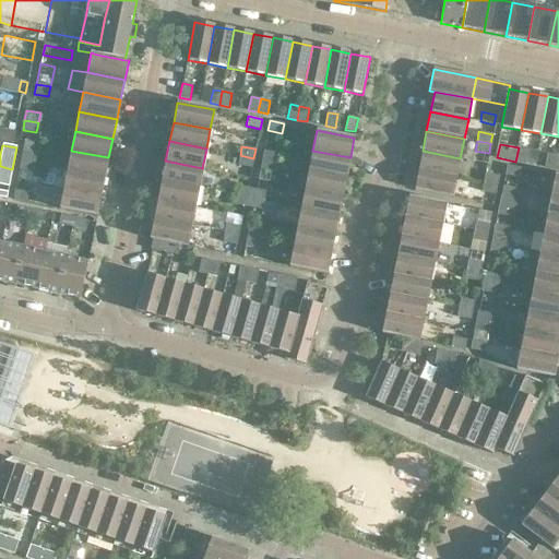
[(519,147),(515,162),(534,166),(536,152),(519,147)]
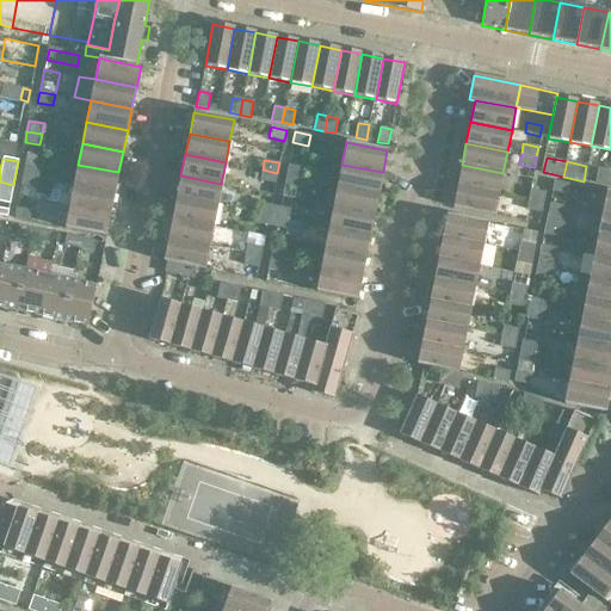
[(41,167),(25,164),(24,174),(38,178),(41,167)]
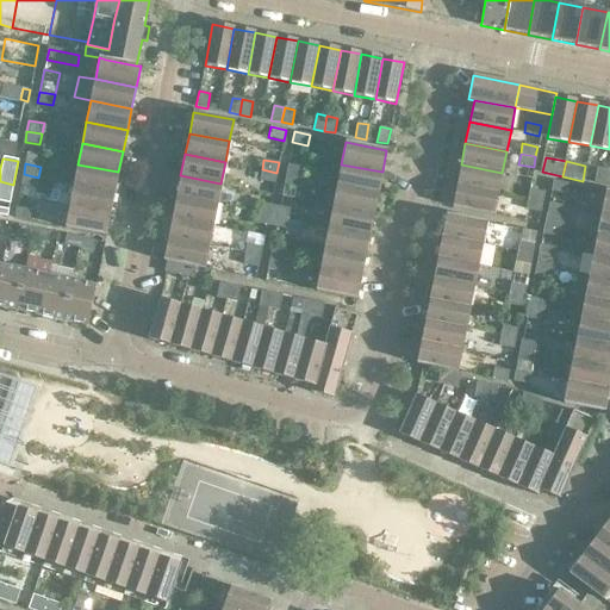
[(78,165),(74,185),(114,193),(118,172),(78,165)]
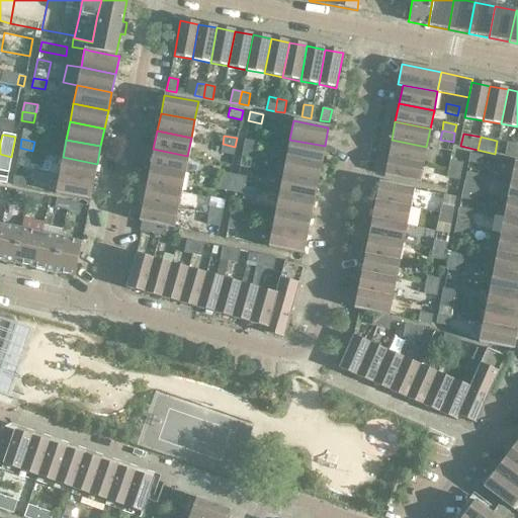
[(244,140),(243,149),(255,151),(257,143),(244,140)]
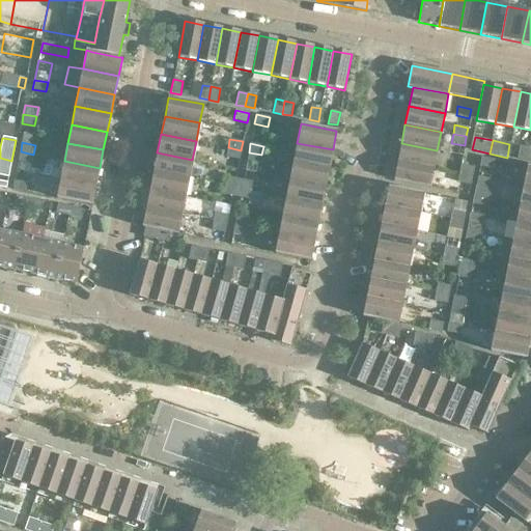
[(297,143),(294,161),(329,168),(333,149),(297,143)]
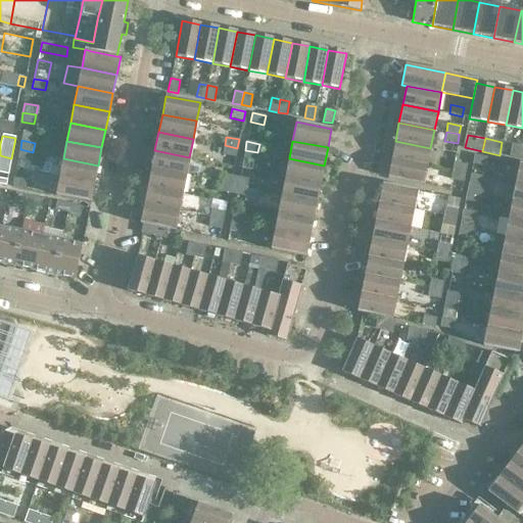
[(395,141),(391,159),(427,167),(430,148),(395,141)]
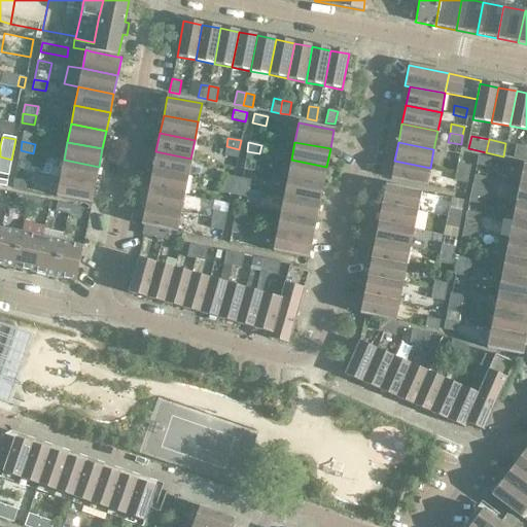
[(516,144),(514,157),(522,160),(525,146),(516,144)]
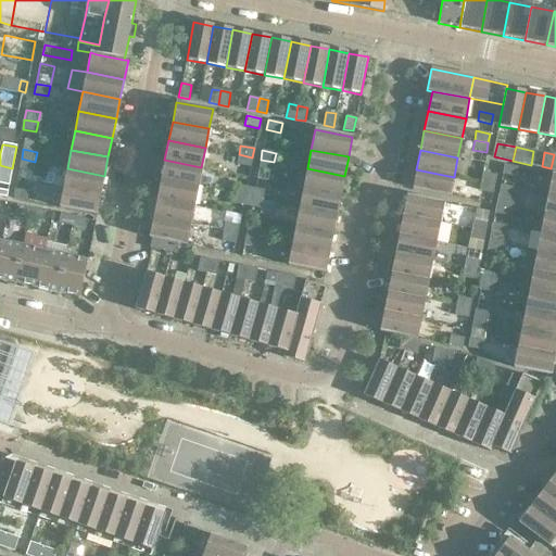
[(239,154),(237,164),(251,167),(252,158),(239,154)]
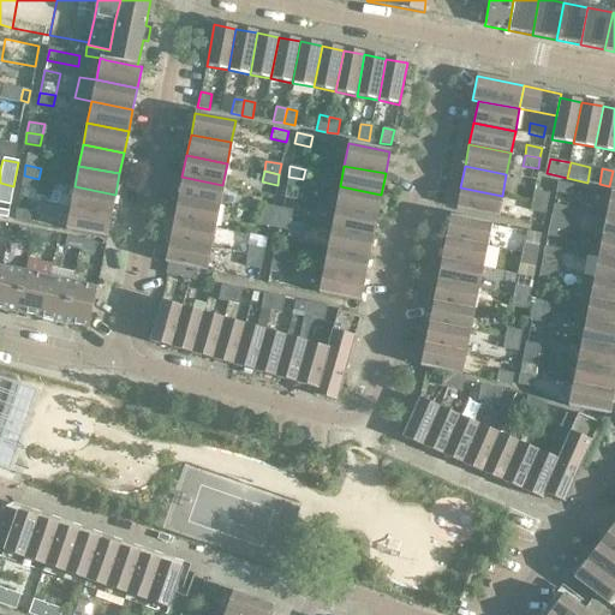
[(39,179),(24,175),(22,186),(37,189),(39,179)]
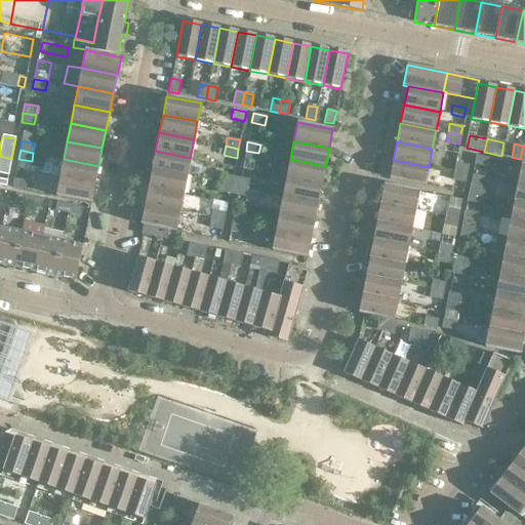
[(155,151),(152,169),(187,176),(190,158),(155,151)]
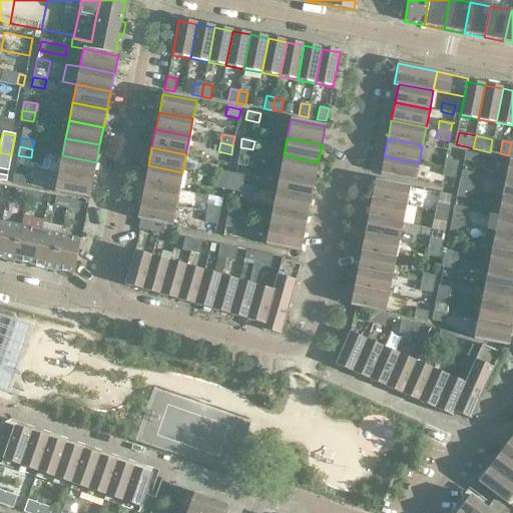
[(240,147),(238,155),(251,158),(253,149),(252,149),(240,147)]
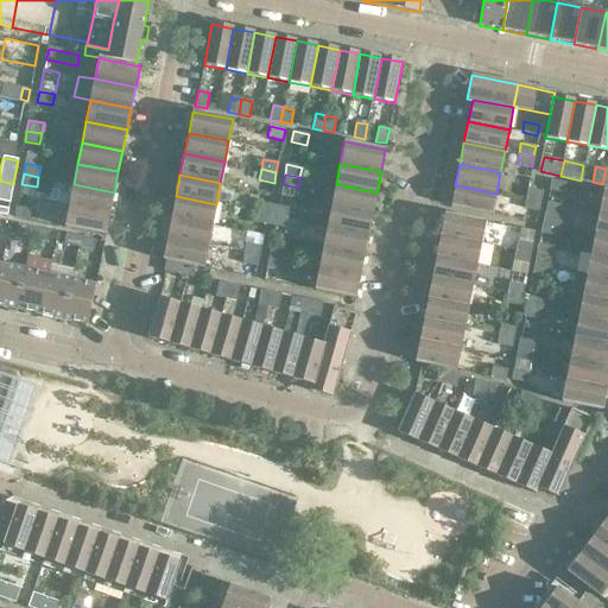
[(551,179),(549,190),(564,194),(567,183),(551,179)]
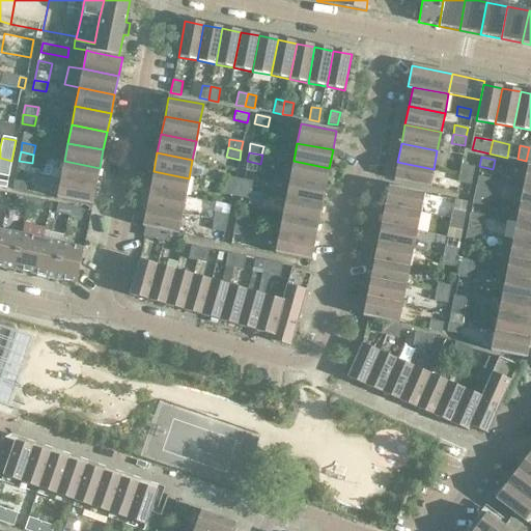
[(0,178),(6,180),(11,161),(0,158),(0,178)]
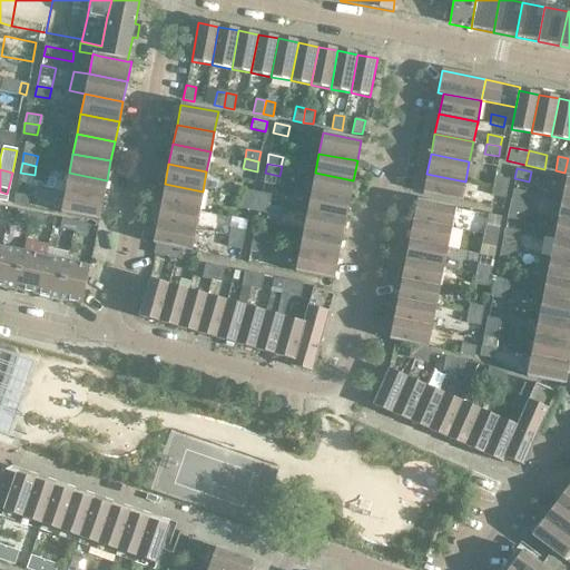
[(69,173),(65,193),(102,200),(107,180),(69,173)]
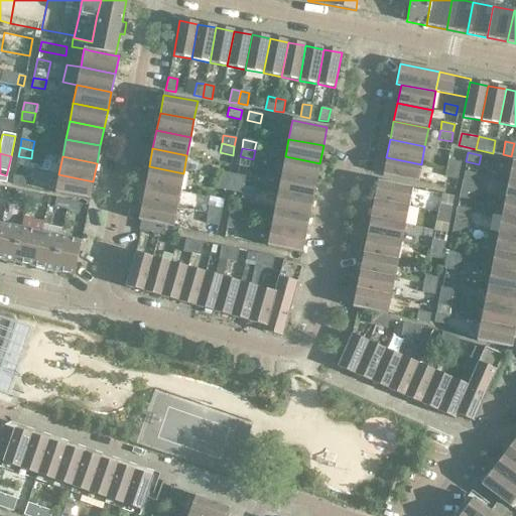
[(285,156),(281,174),(316,181),(319,163),(285,156)]
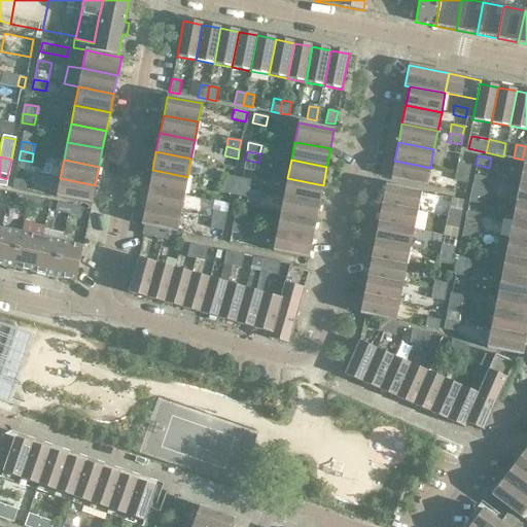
[(394,161),(391,179),(426,185),(430,168),(394,161)]
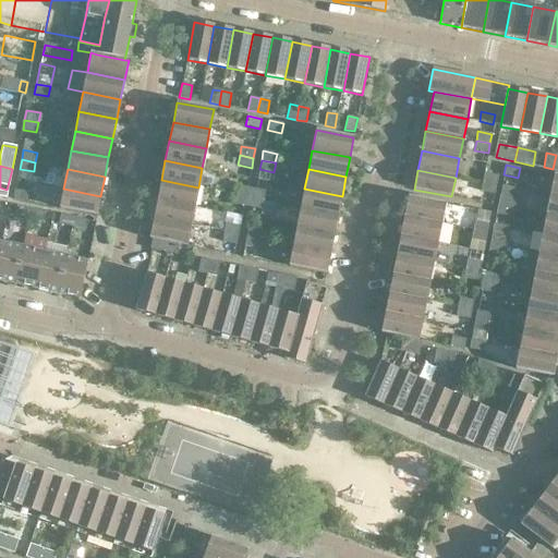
[(484,172),(483,182),(497,184),(499,176),(484,172)]
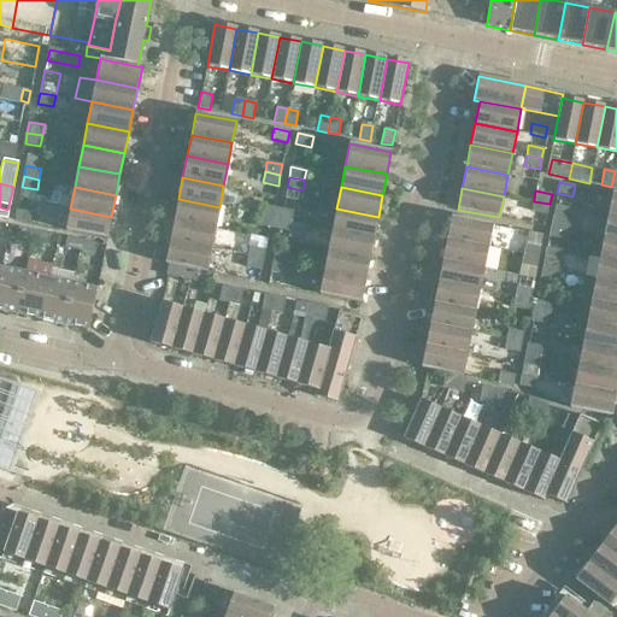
[(178,199),(174,221),(215,229),(219,207),(178,199)]
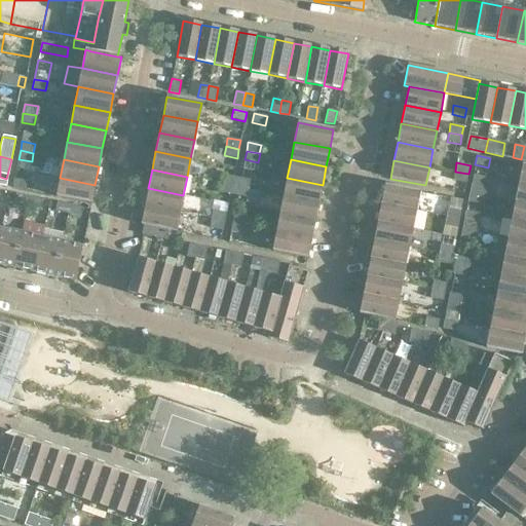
[(468,174),(455,172),(453,180),(466,183),(468,174)]
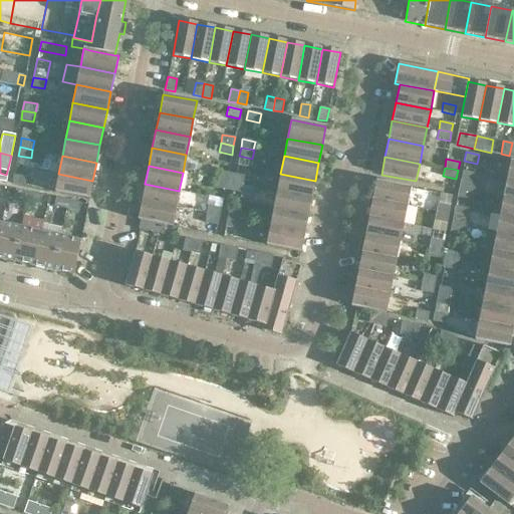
[(232,174),(215,170),(213,179),(230,182),(232,174)]
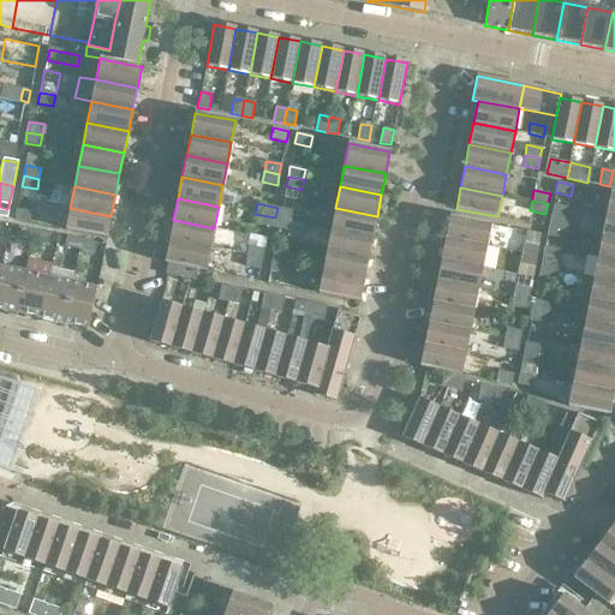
[(70,208),(66,230),(107,237),(111,216),(70,208)]
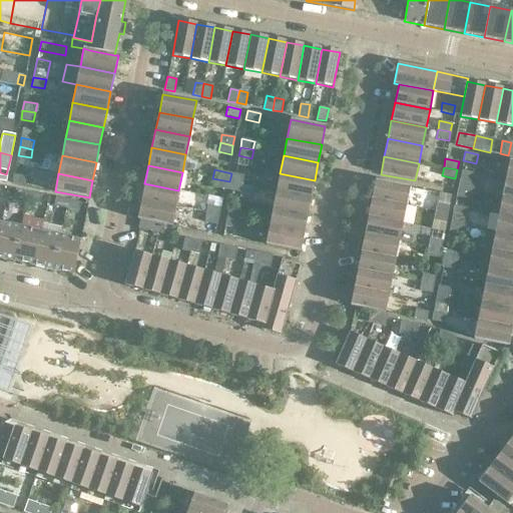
[(248,176),(231,173),(229,181),(246,184),(248,176)]
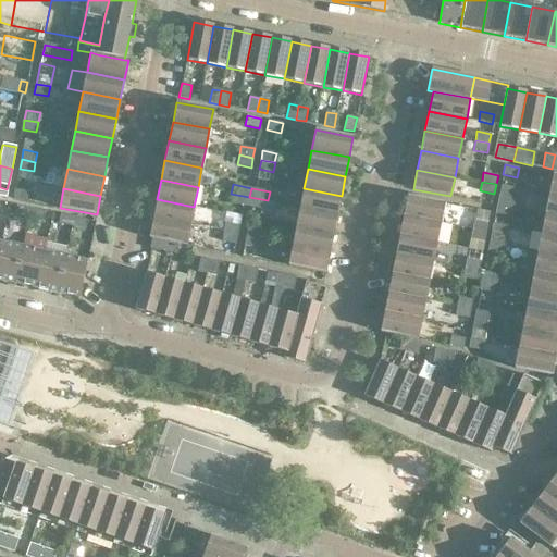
[(304,188),(300,208),(337,214),(342,196),(304,188)]
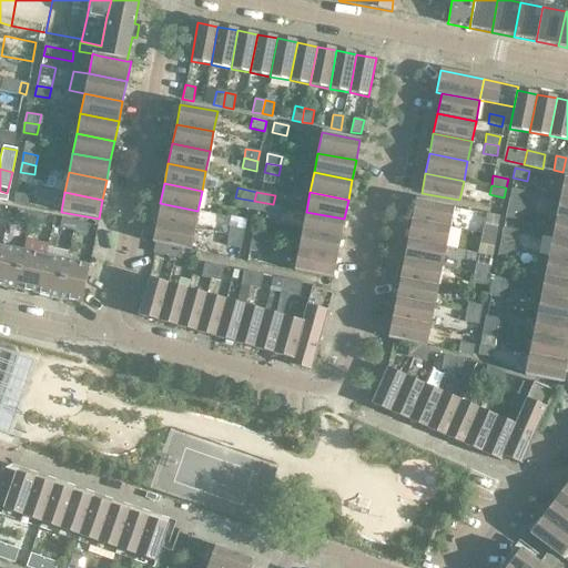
[(29,196),(16,193),(13,203),(28,205),(29,196)]
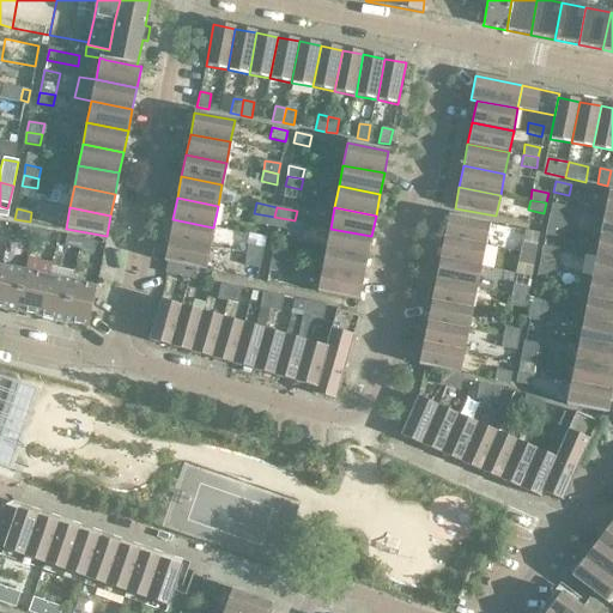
[(612,214),(605,212),(600,234),(612,236),(612,214)]
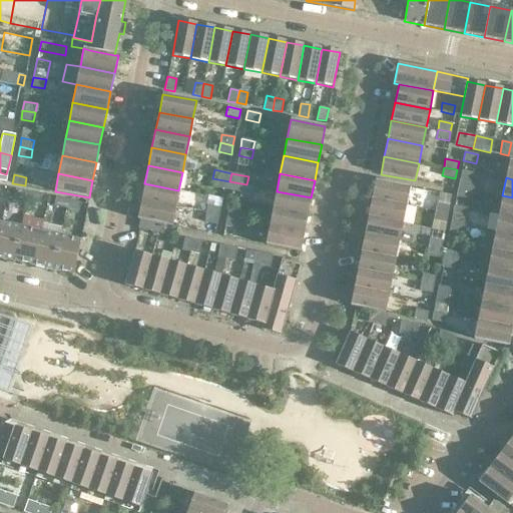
[(229,181),(212,178),(211,186),(227,189),(229,181)]
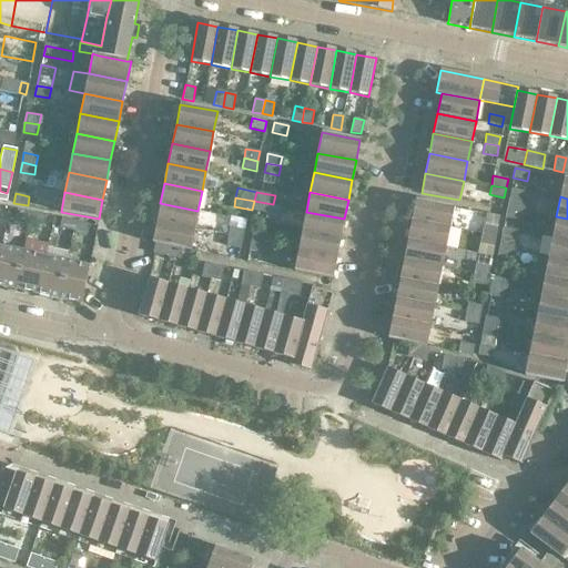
[(508,199),(507,209),(521,211),(523,202),(508,199)]
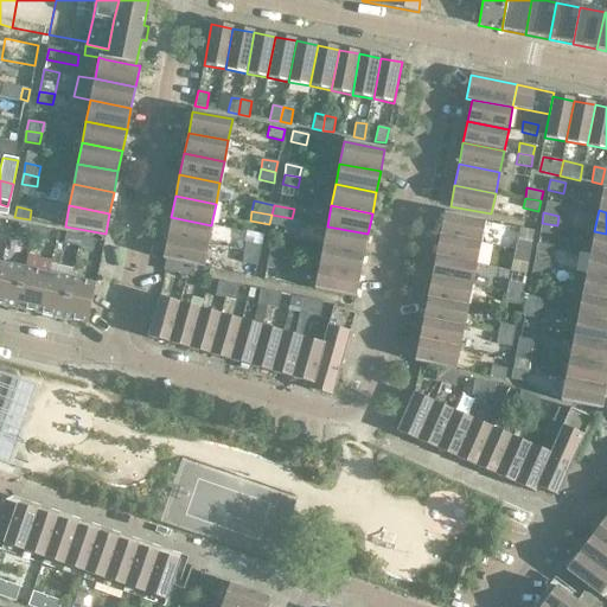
[(443,213),(440,235),(480,243),(485,222),(443,213)]
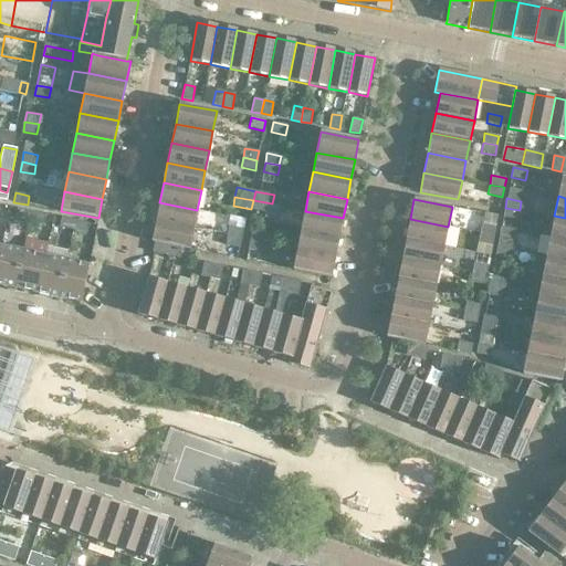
[(272,203),(253,200),(251,209),(270,213),(272,203)]
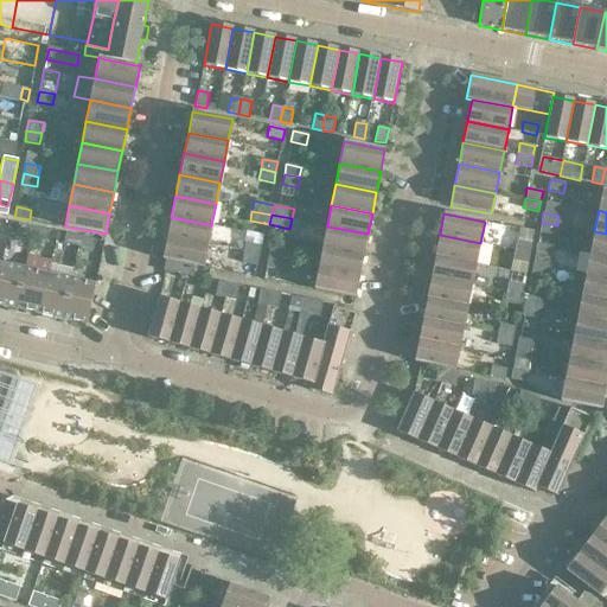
[(171,217),(167,238),(208,247),(211,225),(171,217)]
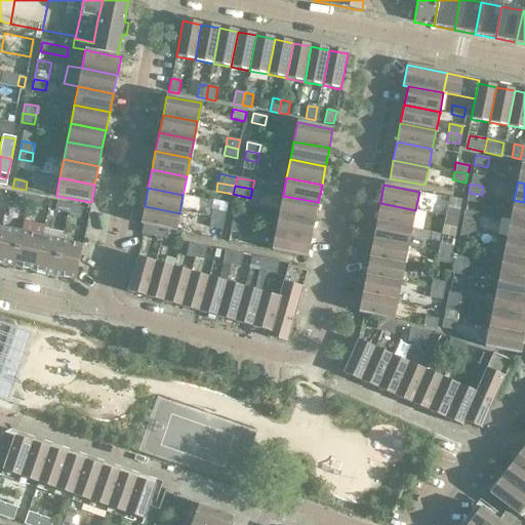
[(264,192),(252,189),(250,198),(248,207),(259,210),(264,192)]
